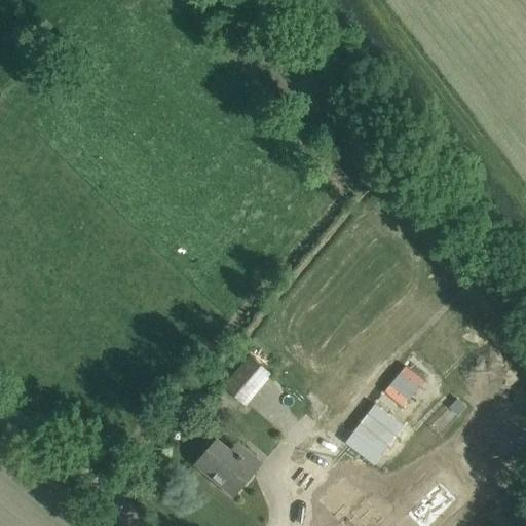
[(232,377),(223,387),(246,406),(254,396),(232,377)]
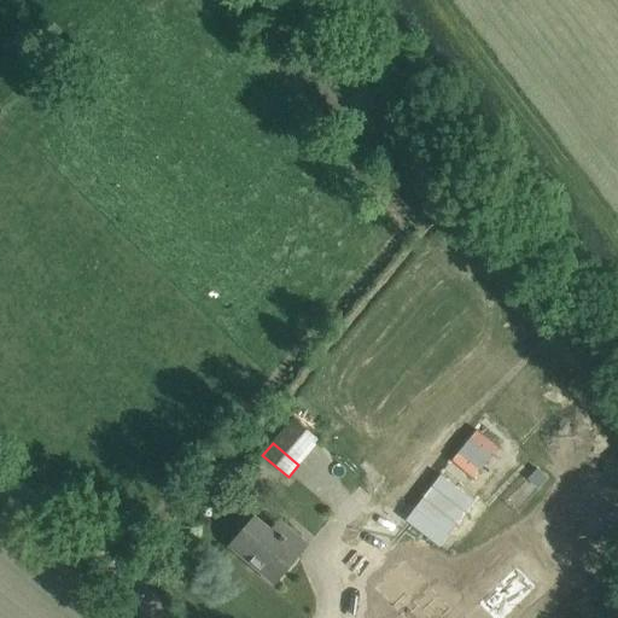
[(538,468),(529,478),(538,488),(548,478),(538,468)]
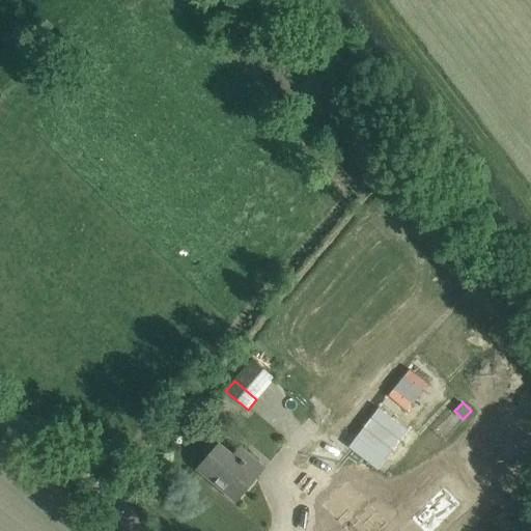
[(257,463),(225,436),(197,469),(235,501),(257,476),(251,470),(257,463)]
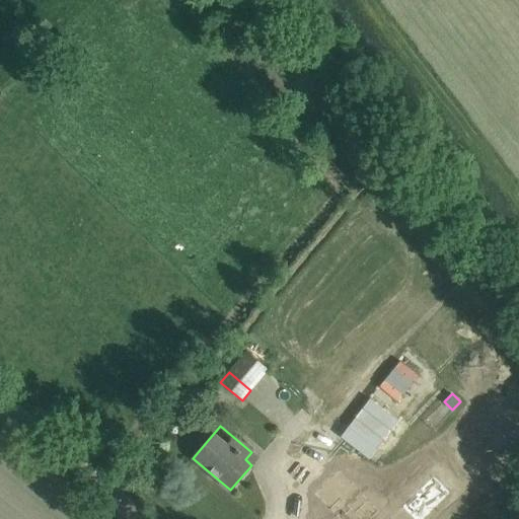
[(339,470),(313,494),(338,518),(371,518),(379,512),(339,470)]
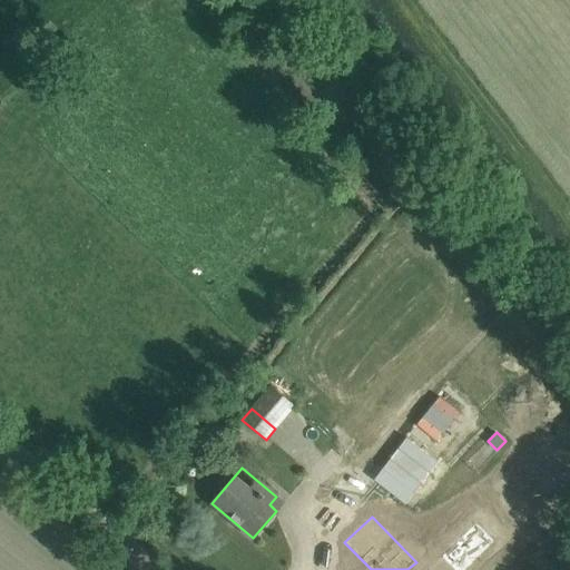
[(472,526),(440,557),(452,569),(464,569),(491,546),(472,526)]
